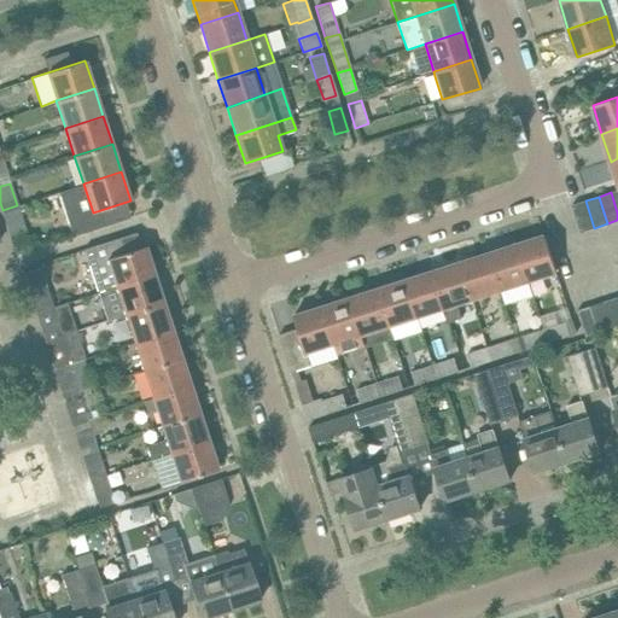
[(594,228),(586,200),(572,205),(581,232),(594,228)]
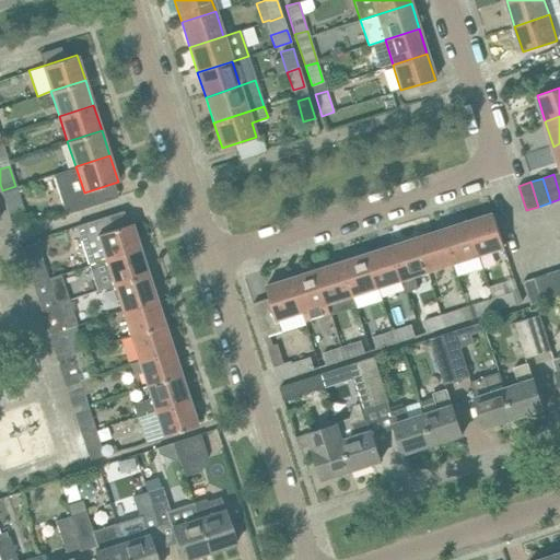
[(15,186),(2,190),(9,210),(22,206),(15,186)]
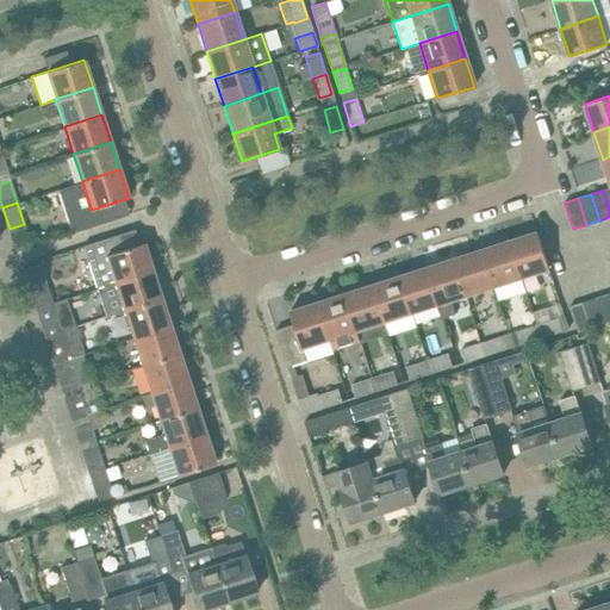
[(551,268),(537,231),(510,241),(522,278),(551,268)]
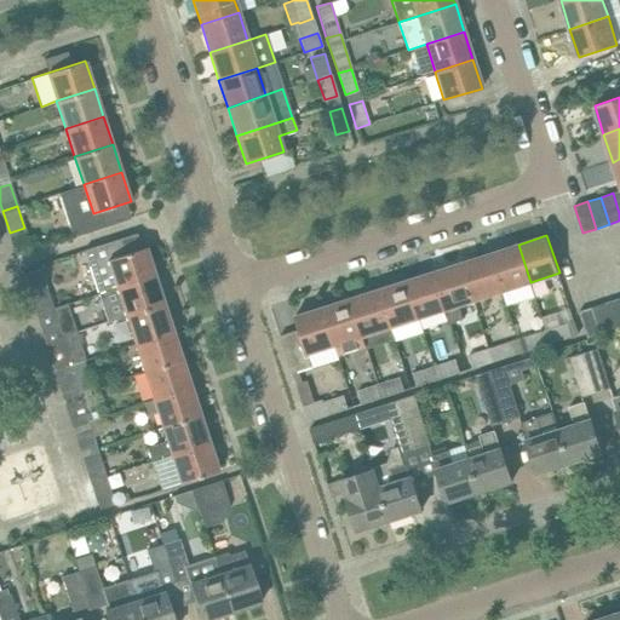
[(145,247),(121,256),(116,240),(85,250),(98,294),(144,279),(155,275),(145,247)]
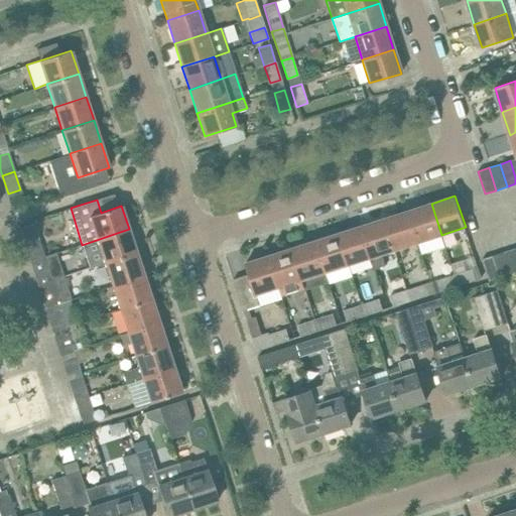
[(441,235),(431,204),(408,211),(418,243),(441,235)]
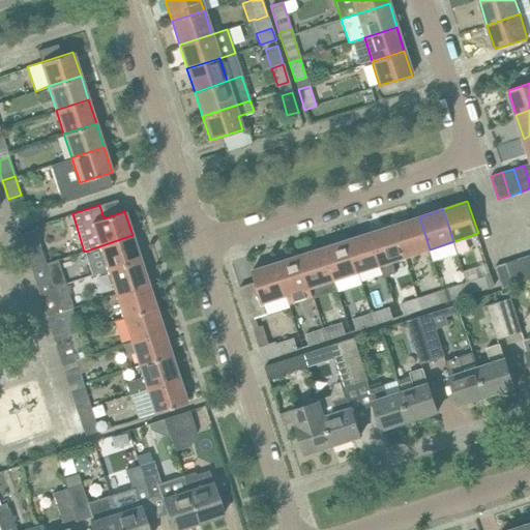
[(430,249),(419,216),(395,224),(406,257),(430,249)]
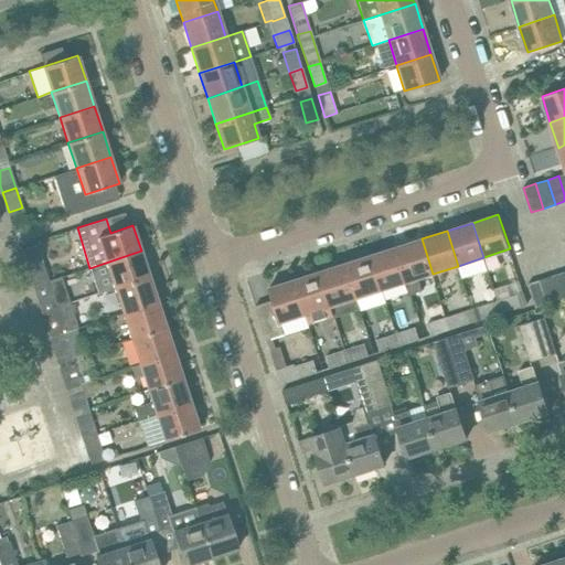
[(433,274),(422,238),(396,247),(407,281),(433,274)]
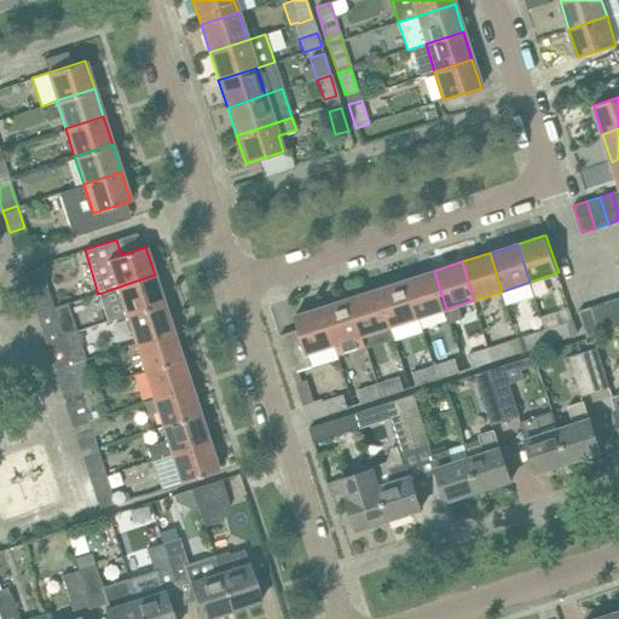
[(446,308),(434,271),(406,279),(418,318),(446,308)]
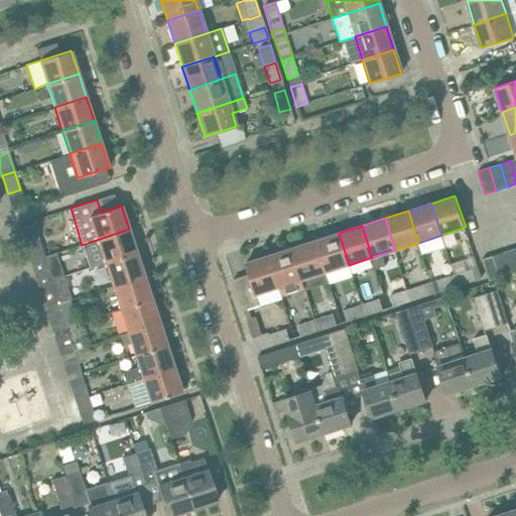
[(129,229),(120,232),(82,245),(90,268),(105,263),(136,252),(129,229)]
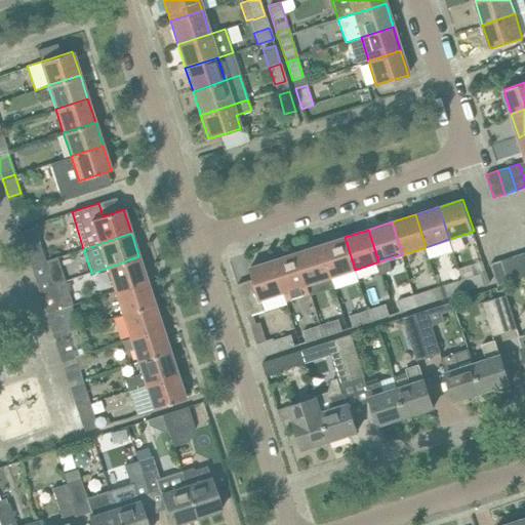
[(355,270),(345,237),(321,245),(331,277),(355,270)]
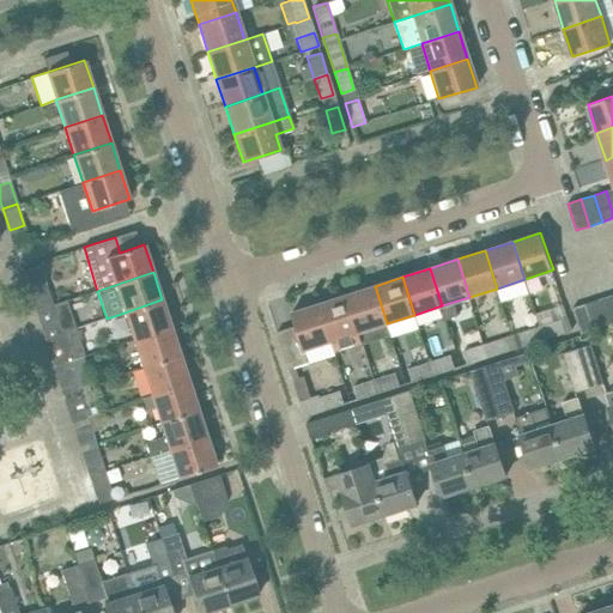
[(36,311),(50,307),(43,285),(29,290),(36,311)]
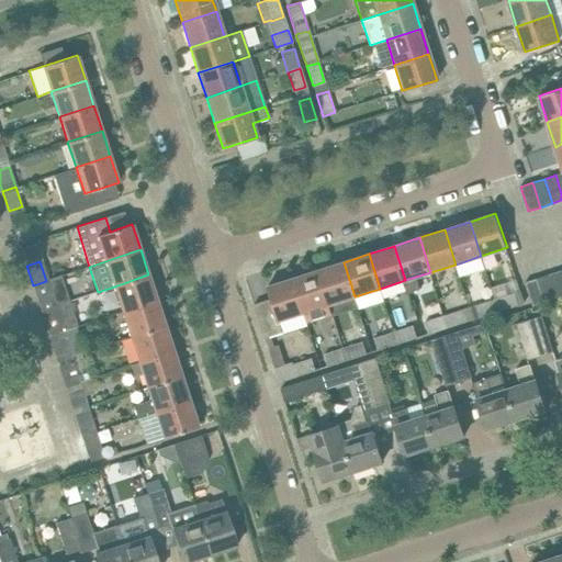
[(355,296),(344,262),(318,270),(329,304),(355,296)]
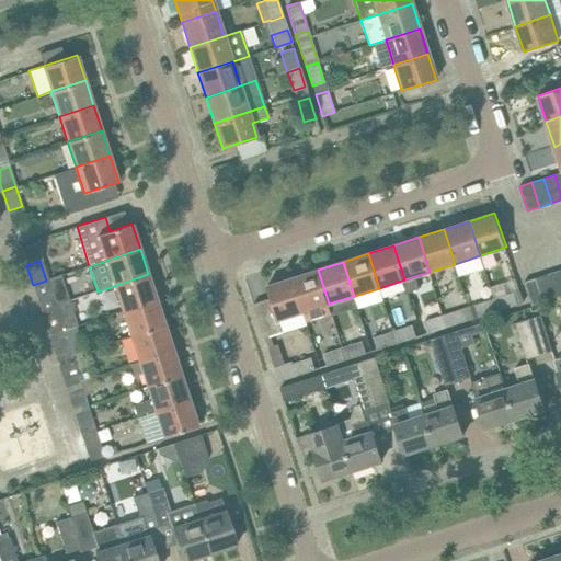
[(331,312),(329,304),(318,270),(293,277),(304,312),(306,321),(331,312)]
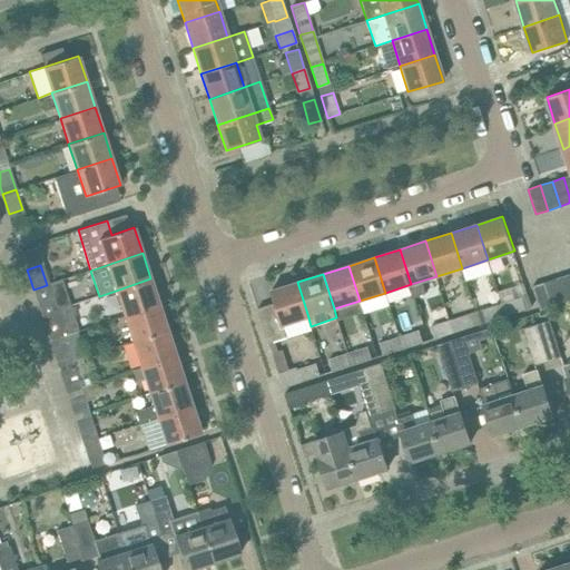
[(566,304),(569,302),(569,277),(569,274),(557,278),(566,304)]
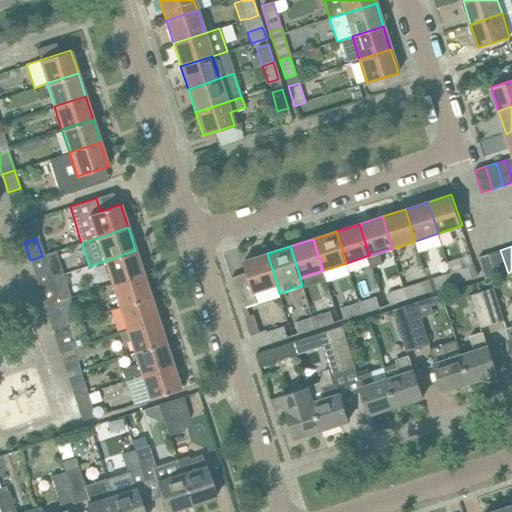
[(143,273),(135,250),(104,261),(112,284),(143,273)]
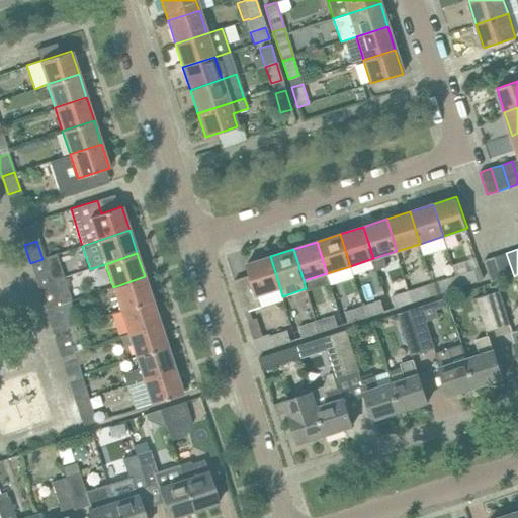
[(503,279),(514,276),(506,253),(495,256),(503,279)]
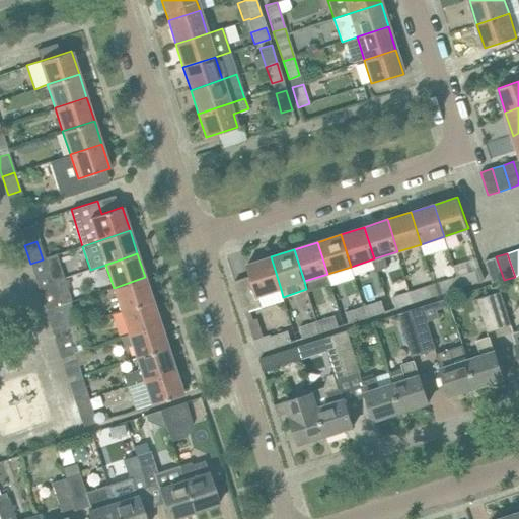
[(54,254),(43,260),(30,264),(38,287),(62,279),(54,254)]
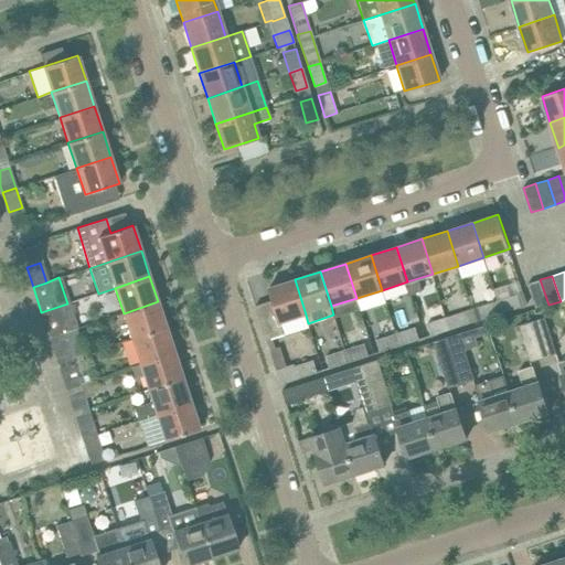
[(268,288),(273,300),(255,306),(266,340),(284,333),(279,322),(306,315),(295,279),(268,288)]
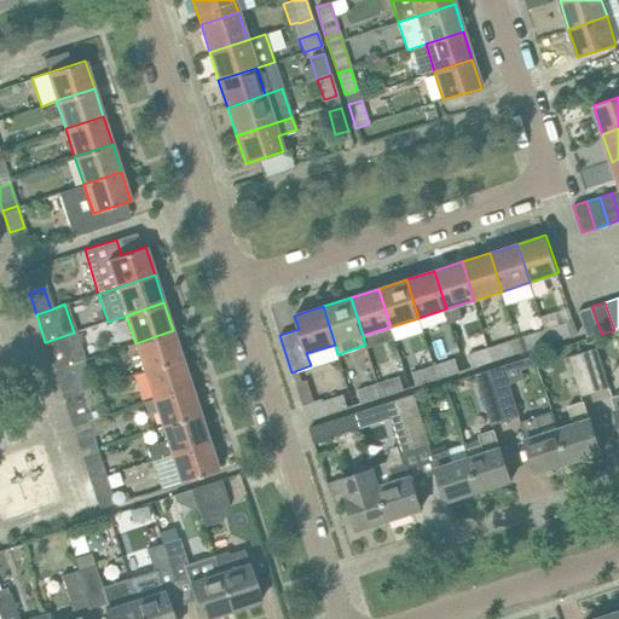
[(588,339),(601,334),(591,306),(578,311),(588,339)]
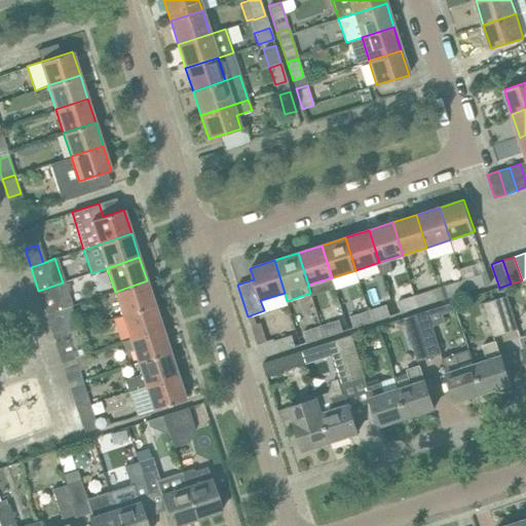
[(466,291),(490,284),(487,272),(462,279),(466,291)]
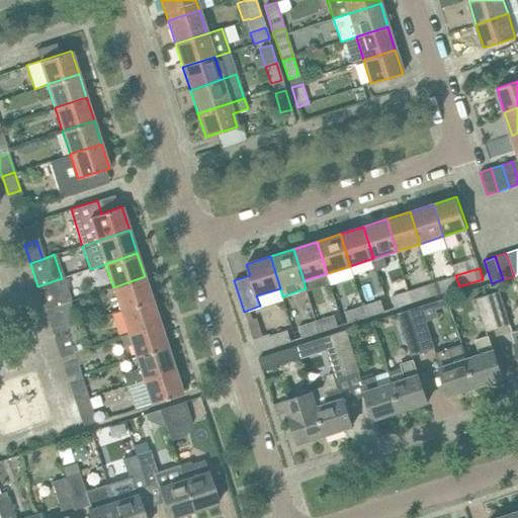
[(459,286),(455,275),(438,280),(441,291),(459,286)]
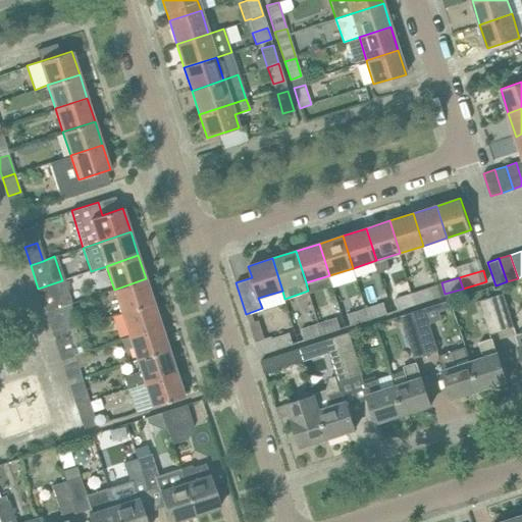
[(153,302),(146,278),(114,290),(121,312),(153,302)]
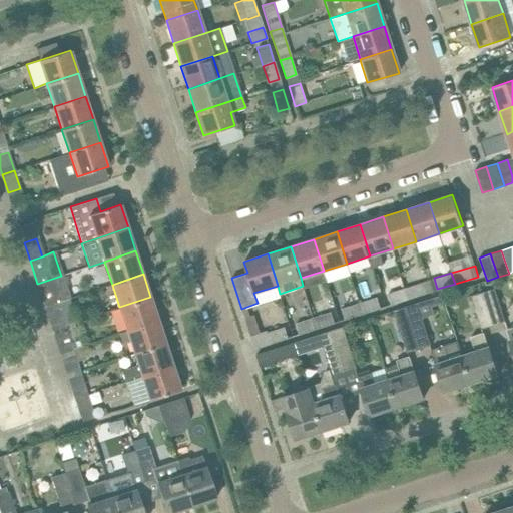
[(409,299),(426,293),(423,282),(405,287),(409,299)]
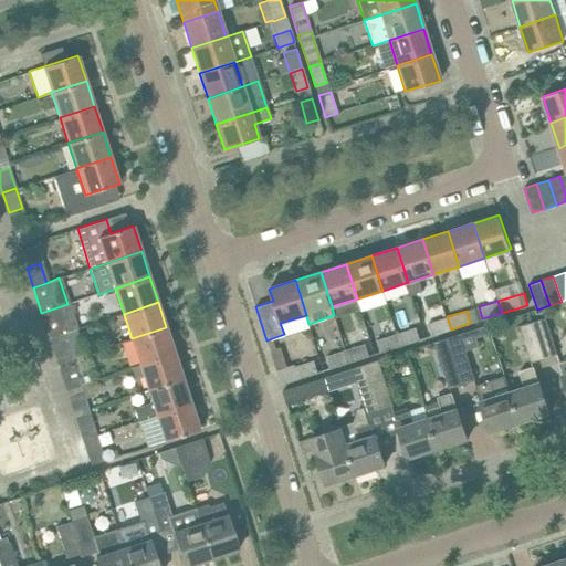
[(63,333),(56,314),(43,318),(50,337),(63,333)]
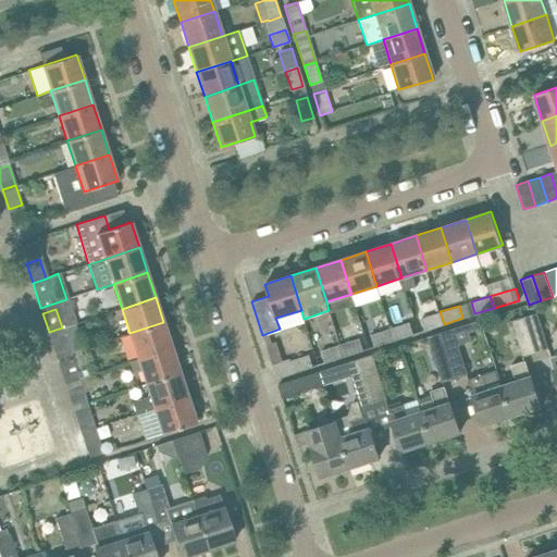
[(444,324),(440,311),(421,317),(424,330),(444,324)]
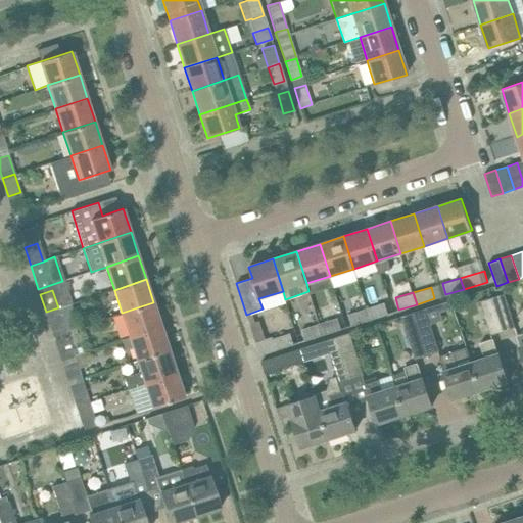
[(503,330),(514,327),(504,293),(492,296),(503,330)]
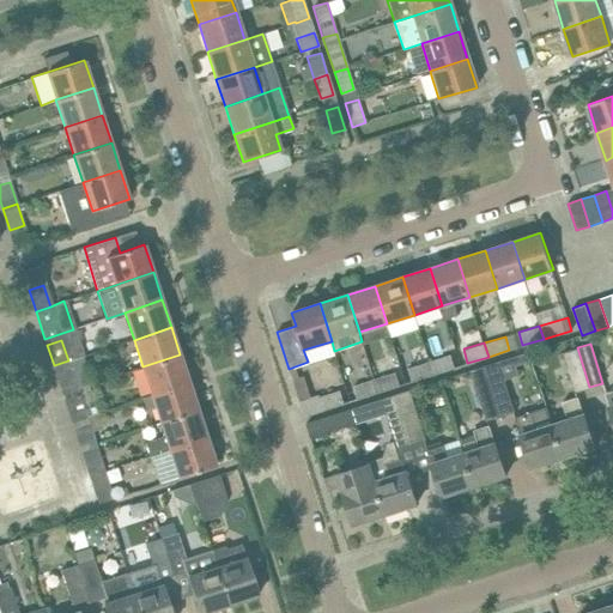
[(589,387),(577,347),(563,352),(575,392),(589,387)]
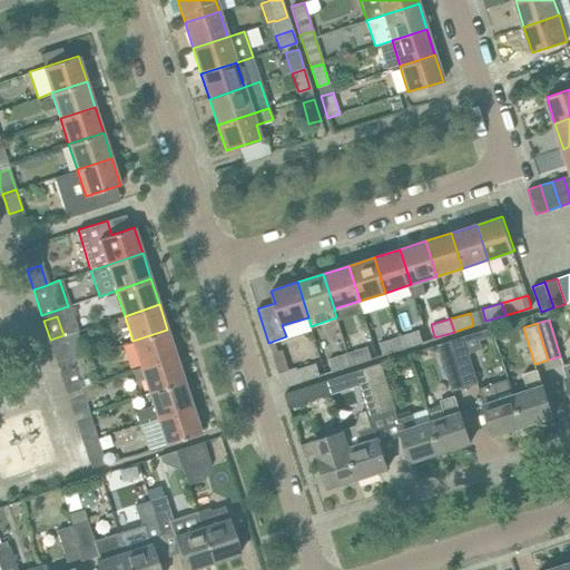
[(480,341),(492,336),(490,327),(450,340),(465,386),(479,382),(469,353),(482,349),(480,341)]
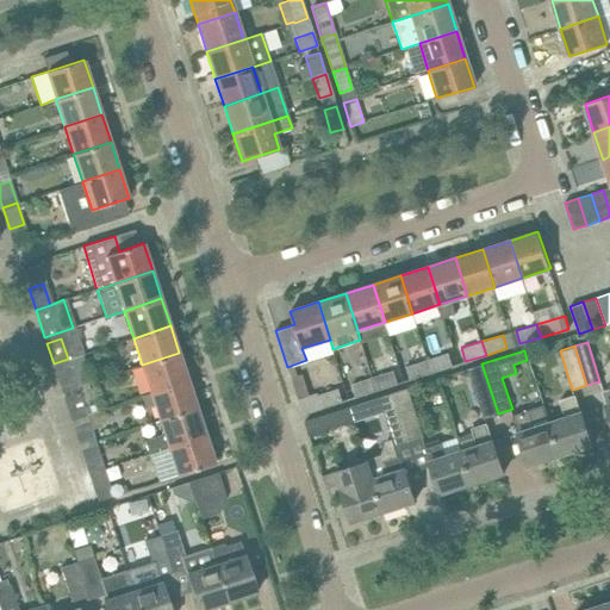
[(188,380),(179,353),(142,365),(150,392),(188,380)]
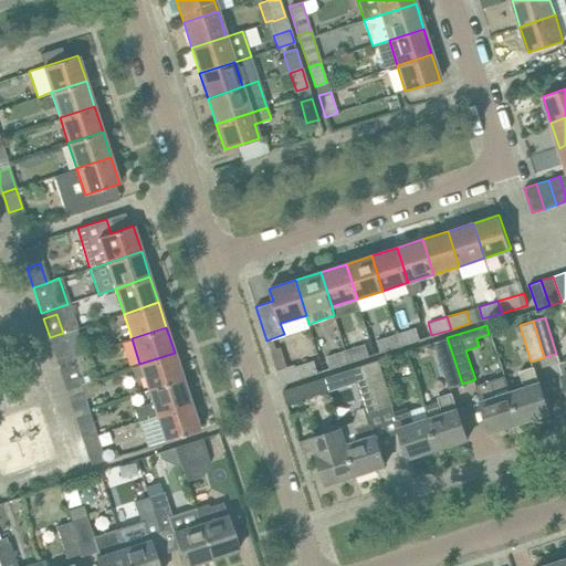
[(400,345),(419,339),(416,327),(396,333),(400,345)]
